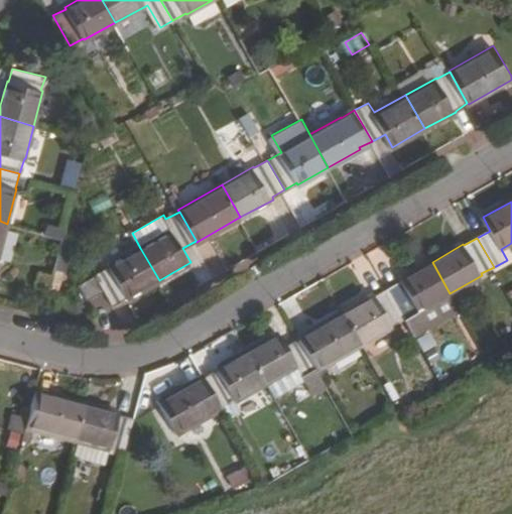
[(369,277),(399,263),(390,243),(359,257),(369,277)]
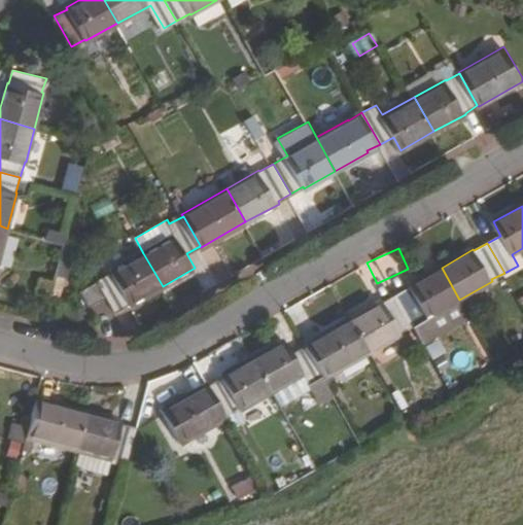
[(163,286),(143,253),(112,271),(113,272),(99,279),(117,310),(130,304),(130,305),(163,286)]
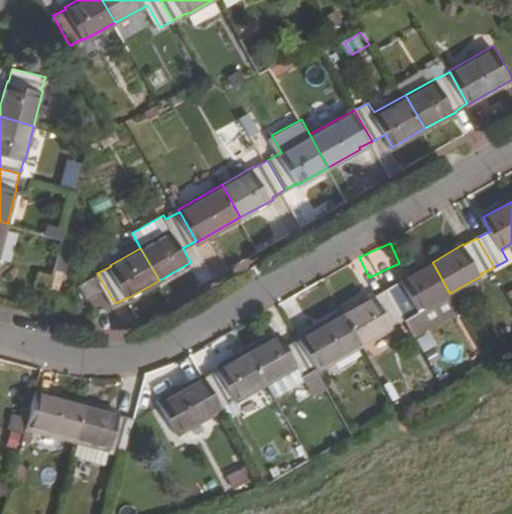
[(402,280),(388,288),(405,317),(418,309),(418,311),(450,293),(432,262),(401,279),(402,280)]
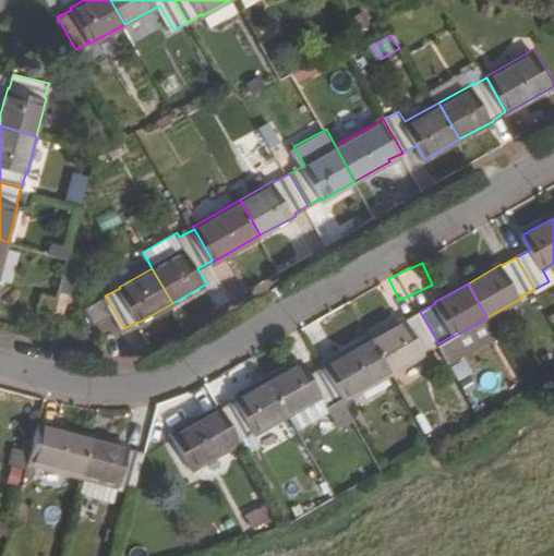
[(41,305),(69,311),(71,295),(45,290),(41,305)]
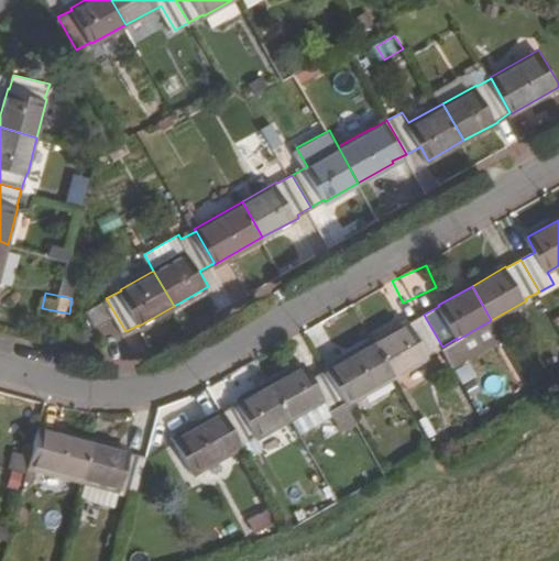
[(103,303),(87,312),(97,328),(112,319),(103,303)]
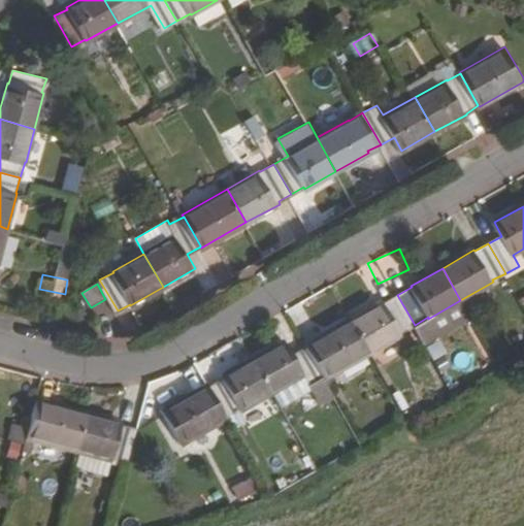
[(384,301),(352,319),(370,352),(402,334),(401,333),(415,325),(397,295),(384,302),(384,301)]
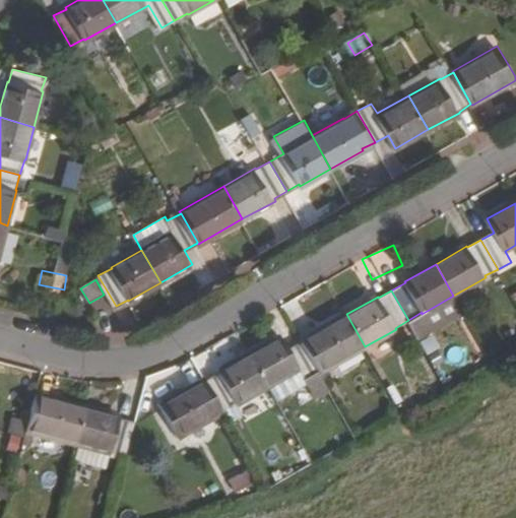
[(417,336),(462,311),(453,296),(422,314),(422,312),(408,320),(417,336)]
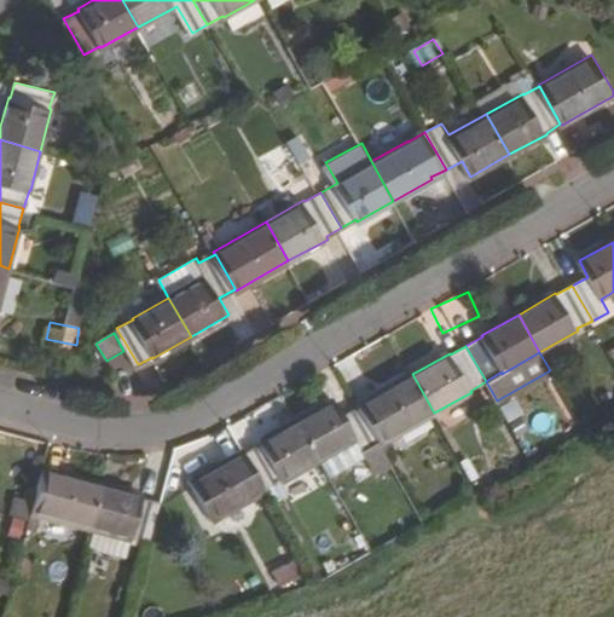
[(412,374),(359,404),(359,407),(381,443),(434,413),(412,374)]
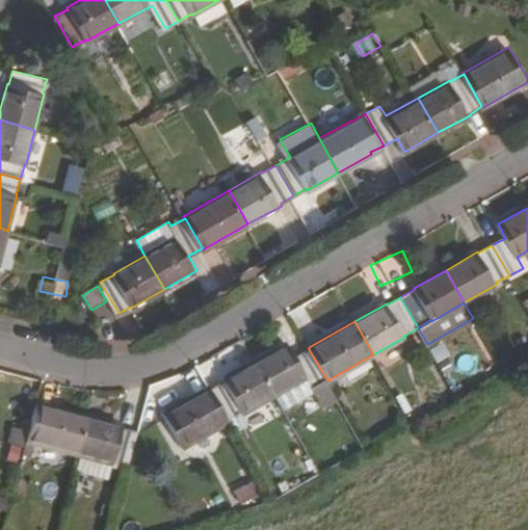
[(276,397),(309,378),(317,392),(330,385),(327,380),(309,349),(296,356),(288,343),(256,362),(274,394),(276,397)]
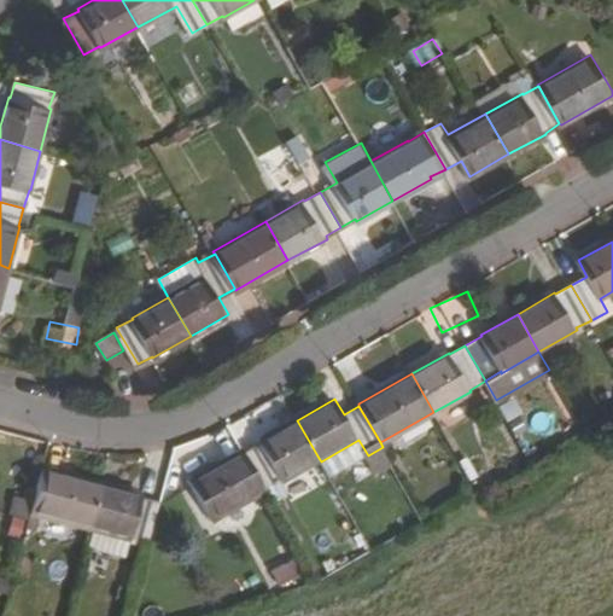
[(262,441),(245,451),(264,486),(319,458),(297,420),(262,440),(262,441)]
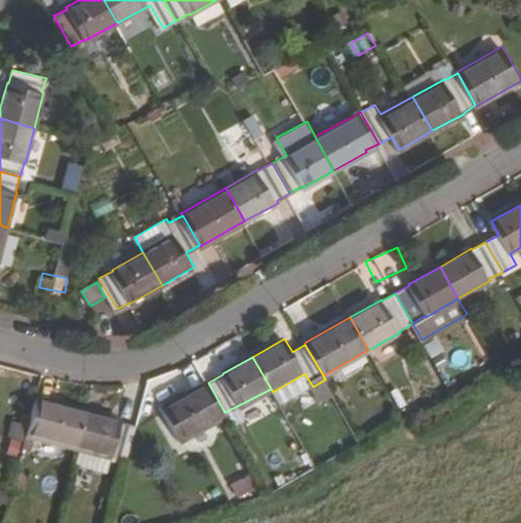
[(280,405),(313,387),(305,373),(273,392),(280,405)]
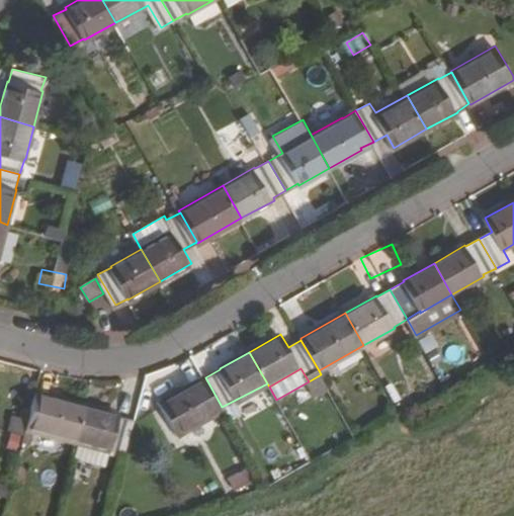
[(222,407),(205,377),(161,401),(180,433),(223,409),(222,407)]
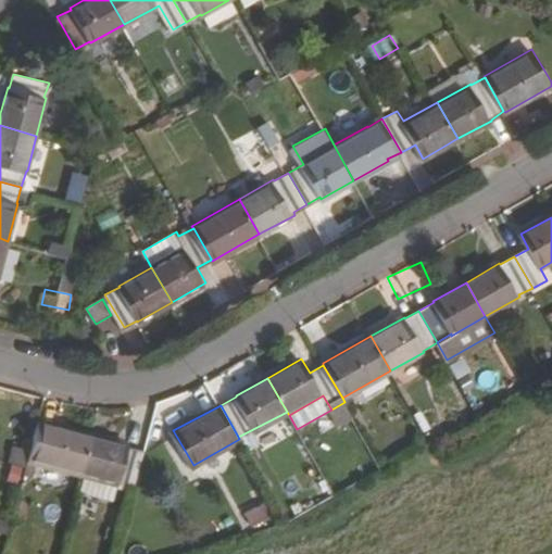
[(92,435),(39,420),(29,460),(83,474),(92,435)]
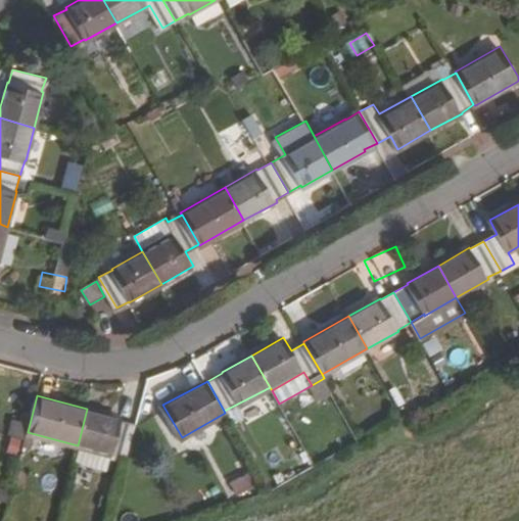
[(122,418),(87,409),(78,445),(112,456),(113,454),(127,458),(136,423),(121,420),(122,418)]
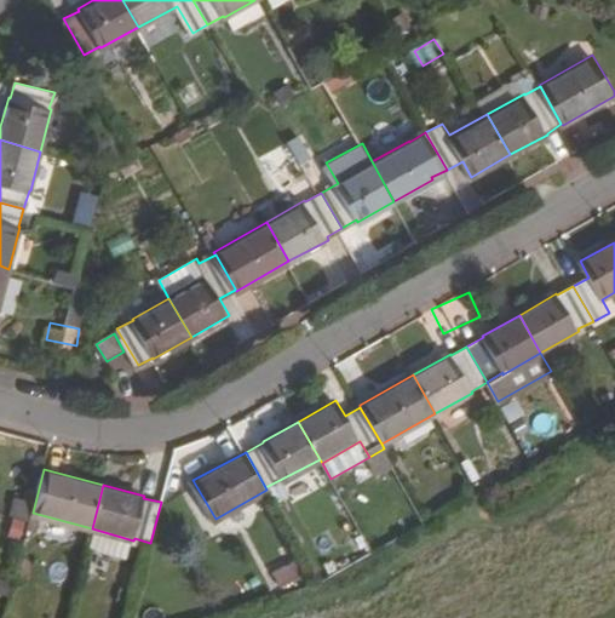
[(133,541),(92,528),(87,543),(128,556),(133,541)]
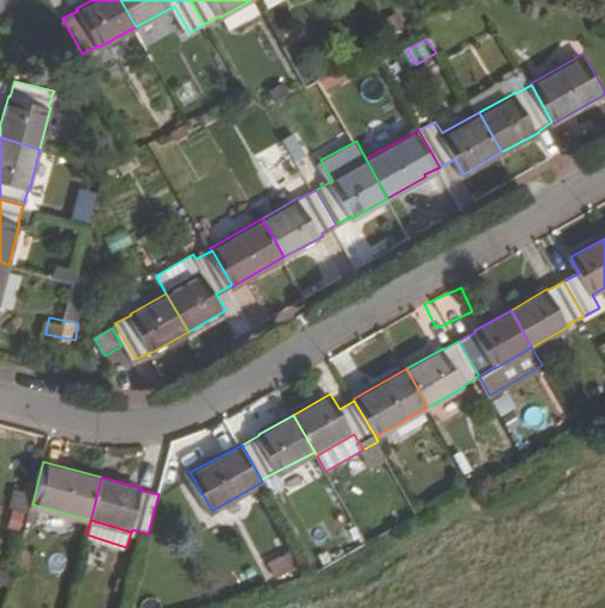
[(280,574),(305,562),(299,546),(274,557),(280,574)]
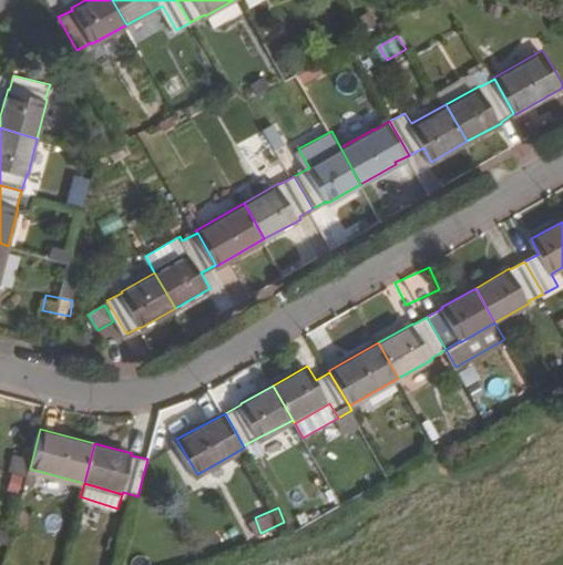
All buildings are outlined.
